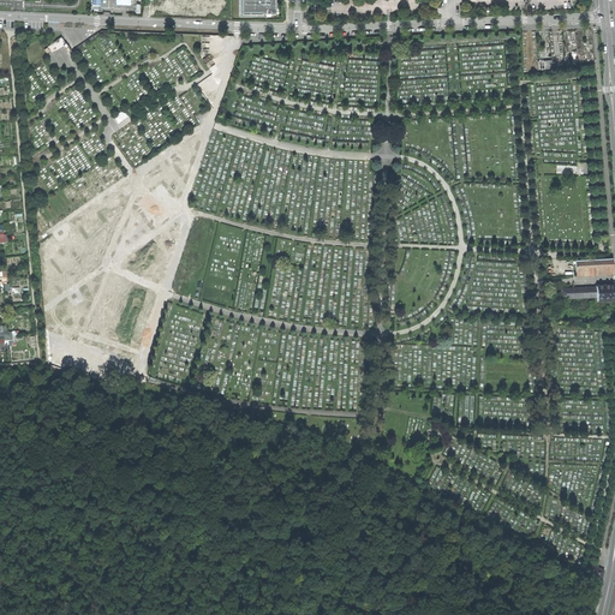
[(237,0),(237,12),(274,12),(273,0),(237,0)]
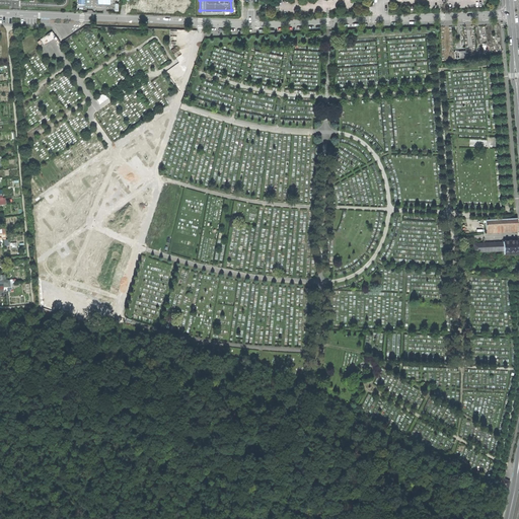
[(42,40),(45,44),(55,36),(56,36),(53,31),(42,40)]
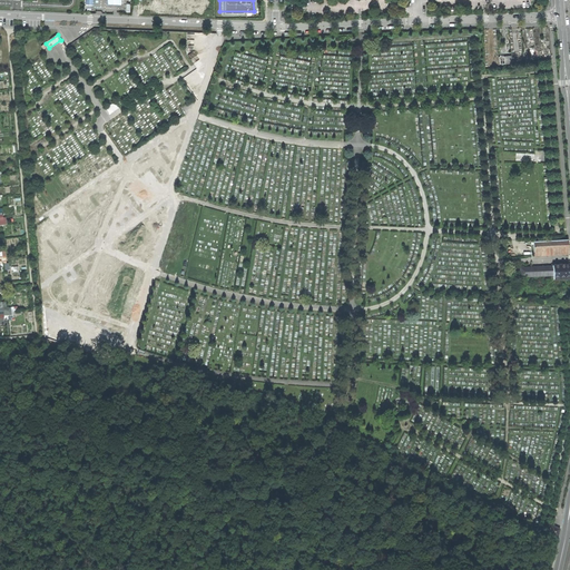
[(109,114),(119,108),(116,102),(107,108),(109,114)]
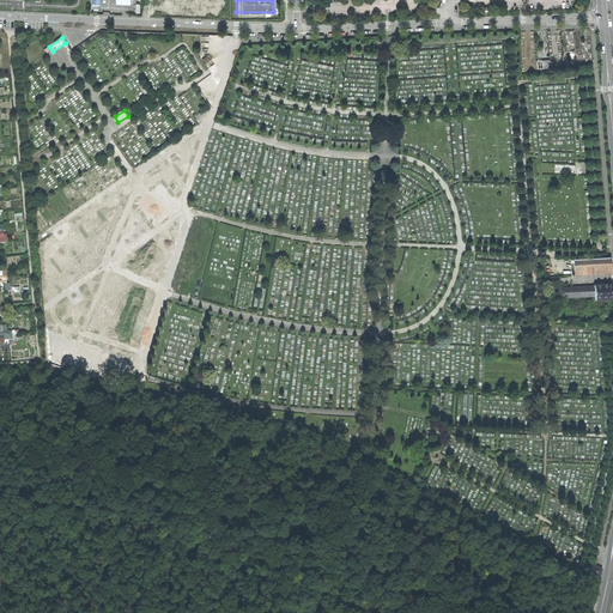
[(575,271),(611,269),(611,259),(575,260),(575,271)]
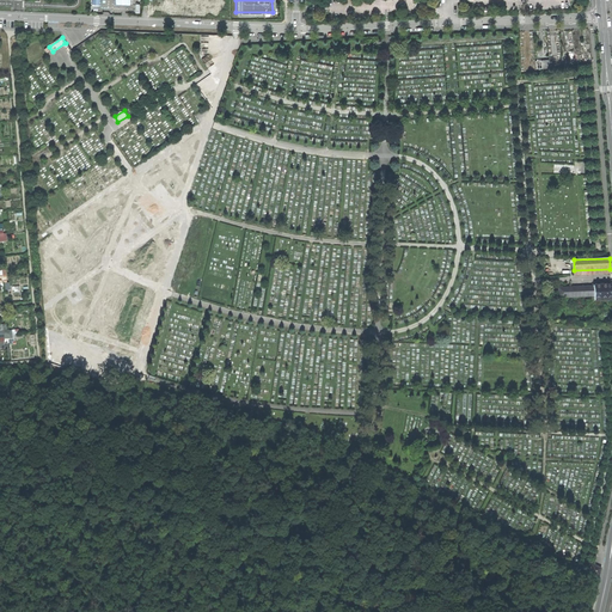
[(0,289),(11,289),(11,281),(8,281),(7,269),(0,269),(0,289)]
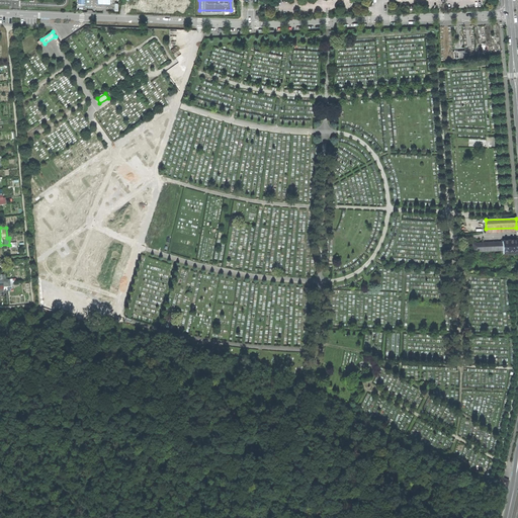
[(503,254),(517,253),(517,245),(517,241),(512,241),(502,241),(502,240),(485,240),(485,249),(501,249),(501,252),(503,252),(503,254)]
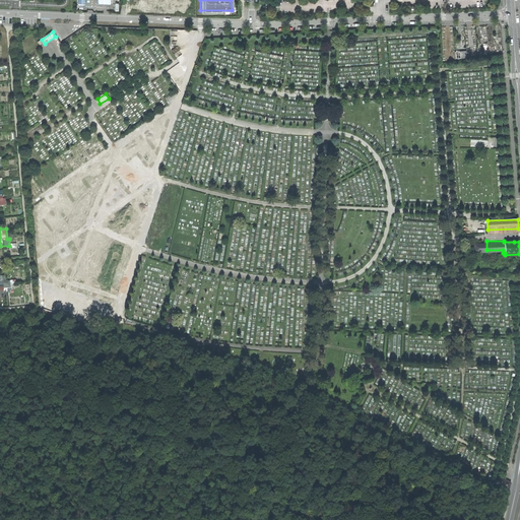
[(6,274),(0,274),(0,290),(11,290),(11,287),(15,287),(15,279),(6,279),(6,274)]
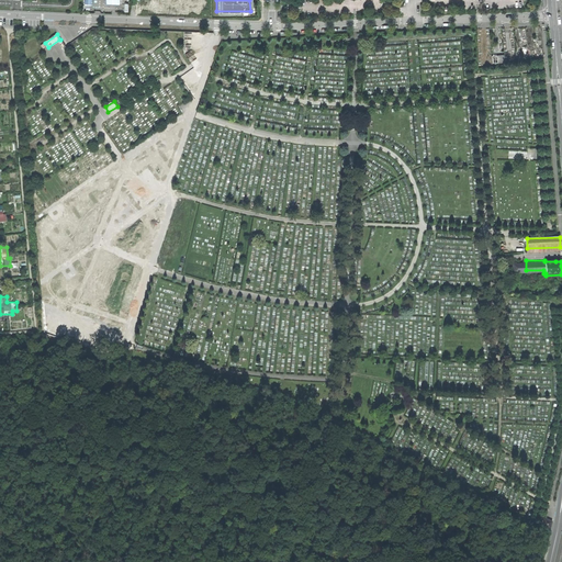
[(541,527),(550,529),(552,520),(547,518),(543,517),(541,527)]
